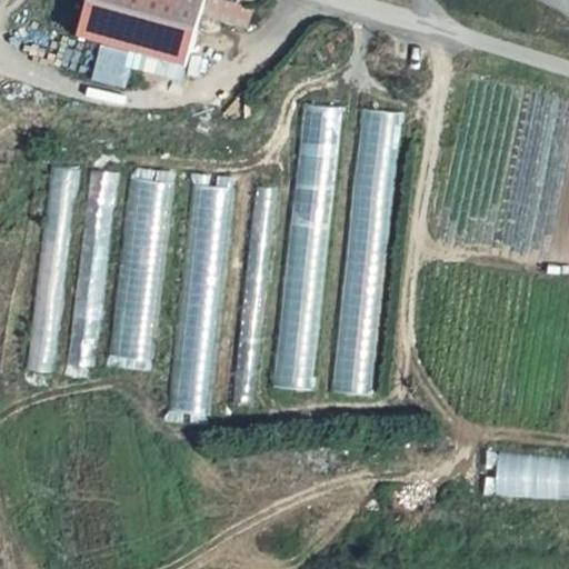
[(201,0),(86,0),(85,6),(192,36),(201,0)]
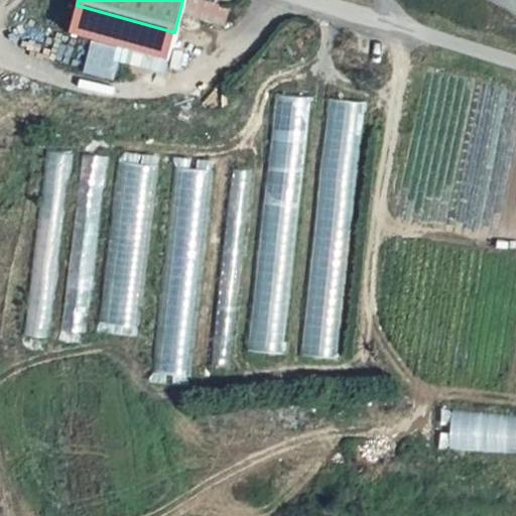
[(199,2),(196,18),(227,24),(230,8),(199,2)]
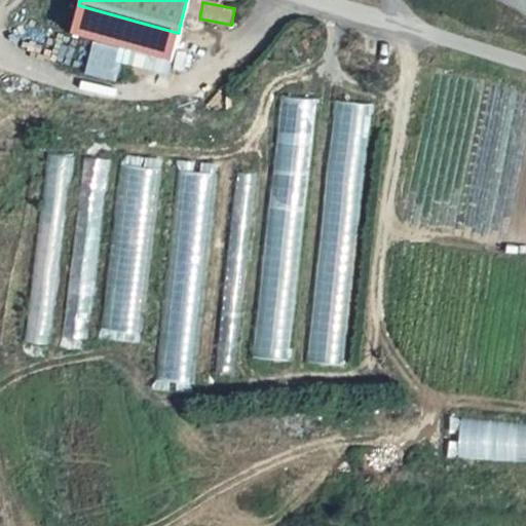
[(292,362),(320,100),(282,96),(254,359),(292,362)]
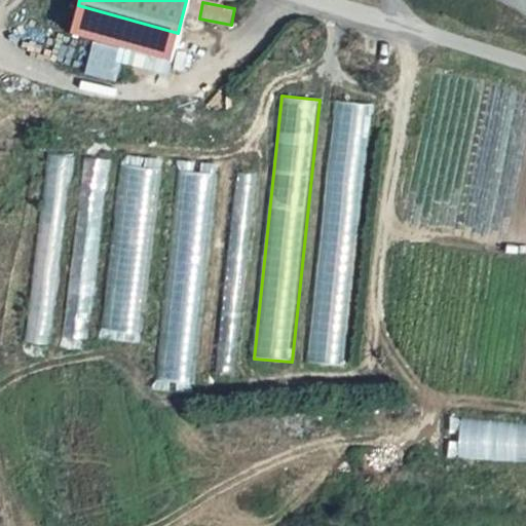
[(334,101),(309,363),(347,366),(372,105),(334,101)]
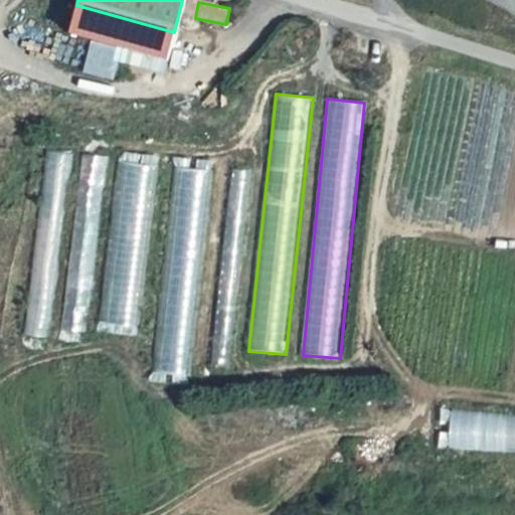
[(46,152),(30,337),(53,339),(68,154),(46,152)]
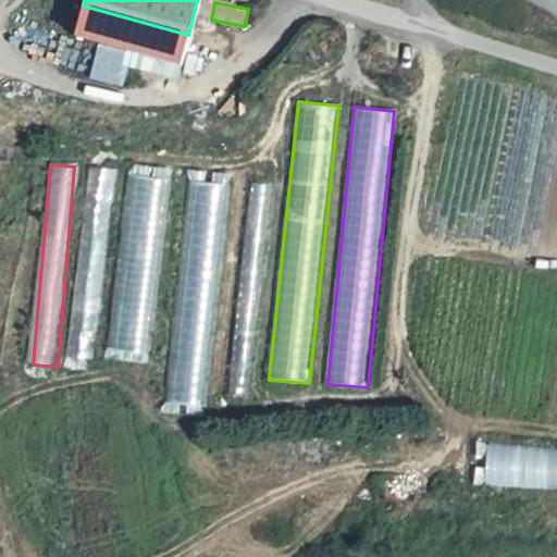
[(96,360),(112,168),(89,165),(73,359),(96,360)]
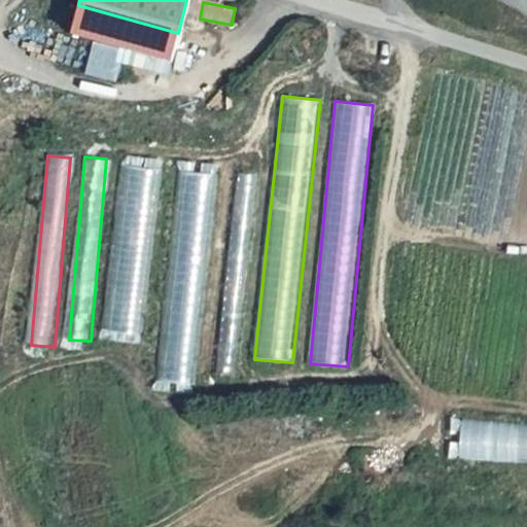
[(119,166),(107,335),(144,338),(157,169),(119,166)]
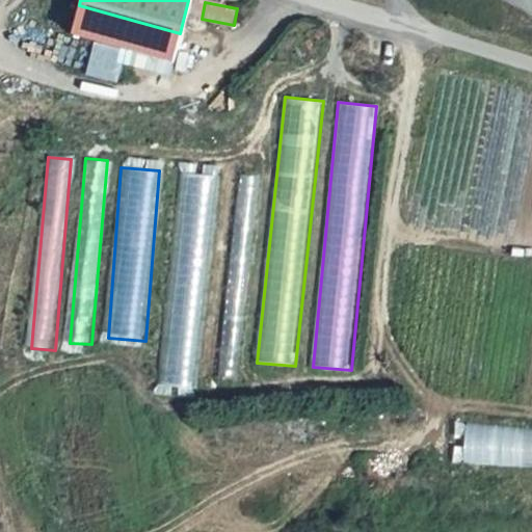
[(184,173),(160,386),(196,390),(220,176),(184,173)]
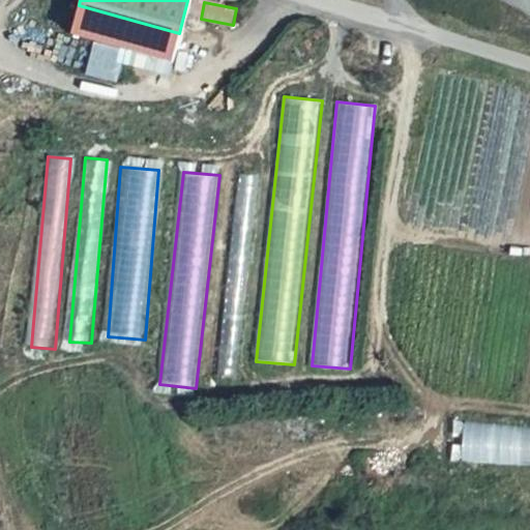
[(465,464),(529,466),(529,428),(466,427),(465,464)]
